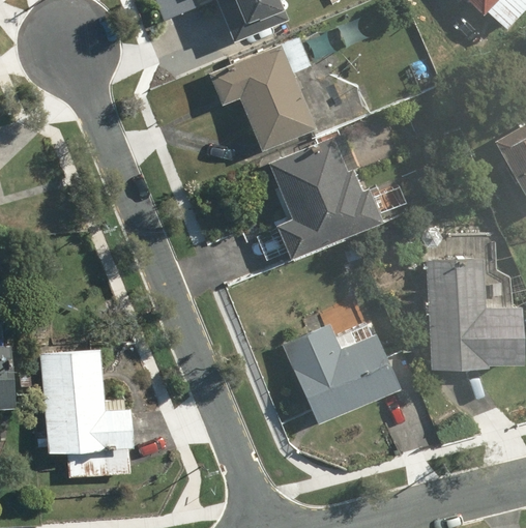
[(156,0),(166,22),(202,7),(198,0),(214,0),(232,44),(287,21),(279,0),(156,0)]
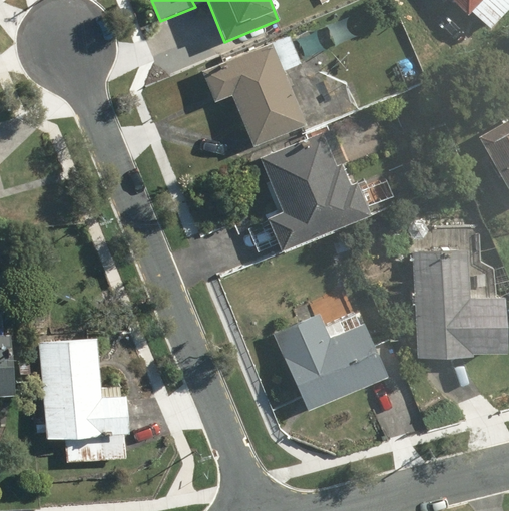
[(508,0),(454,0),(466,11),(470,8),(492,30),(508,12),(508,0)]
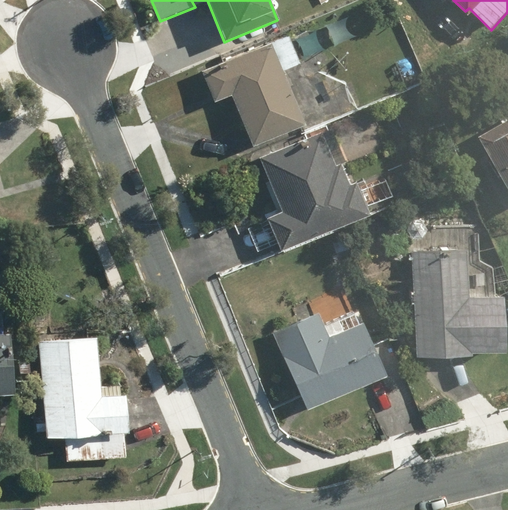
[(290,36),(203,72),(216,102),(232,95),(253,147),(308,124),(286,70),(301,64),(290,36)]
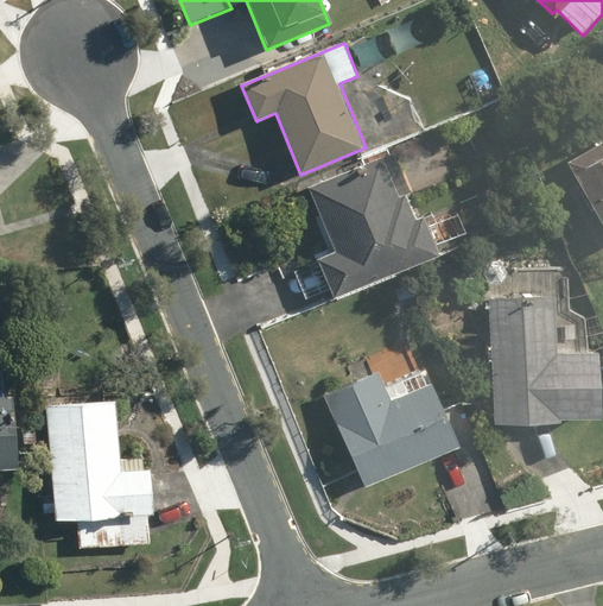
[(602,151),(573,169),(602,221),(602,151)]
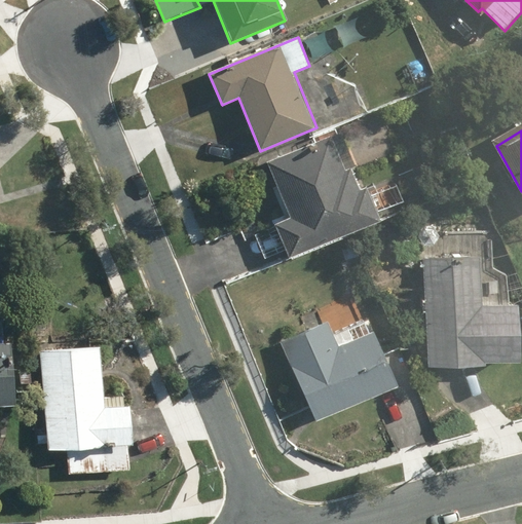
[(286,217),(273,222),(275,227),(257,235),(268,264),(378,220),(353,160),(338,166),(328,141),(265,165),(286,217)]
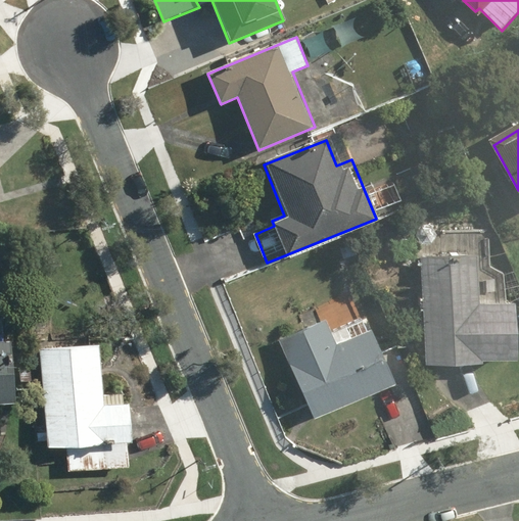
[(447,241),(438,241),(438,226),(421,227),(422,241),(424,364),(480,363),(480,358),(516,358),(515,300),(507,301),(506,270),(492,270),(491,231),(447,231),(447,241)]
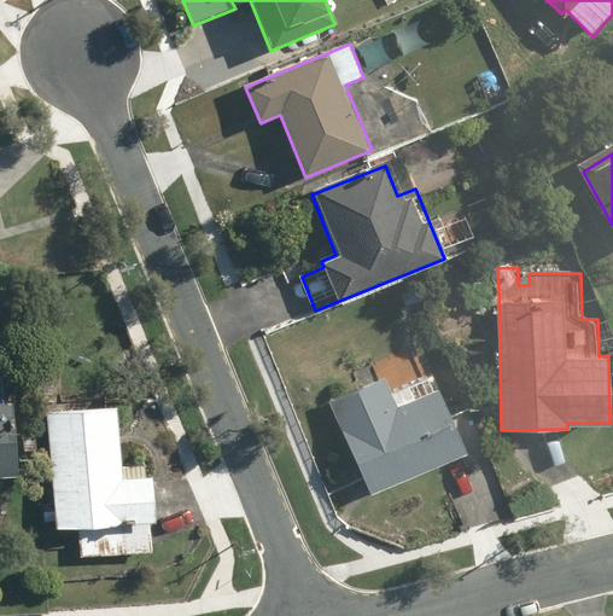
[(384,376),(331,400),(374,497),(471,453),(442,387),(397,406),(384,376)]
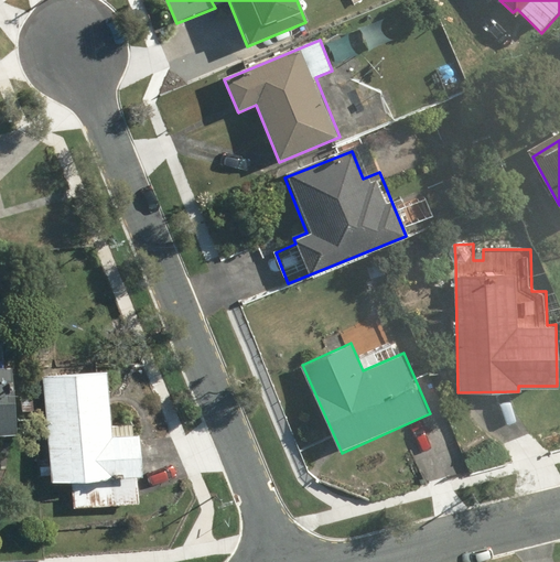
[(0,434),(17,433),(13,366),(0,366),(0,434)]
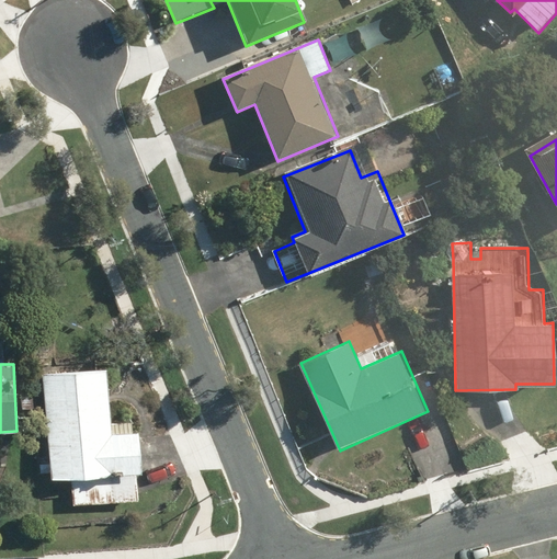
[(106,369),(43,374),(49,481),(74,479),(75,508),(139,504),(135,431),(111,432),(106,369)]
